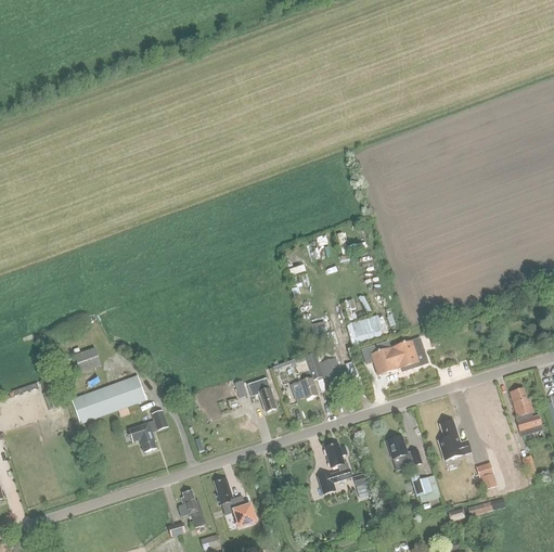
[(383,337),(379,328),(351,336),(355,346),(383,337)]
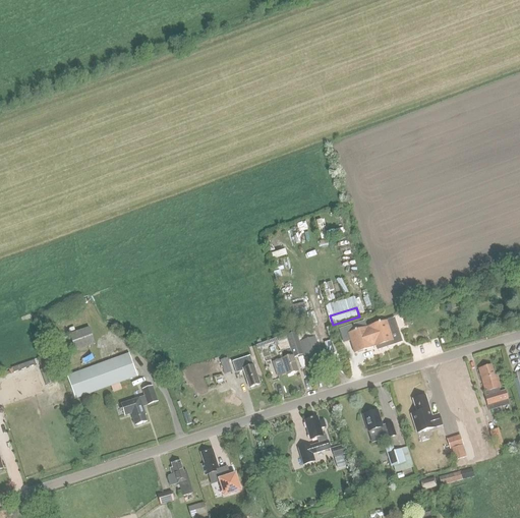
[(347,332),(353,351),(374,344),(392,338),(390,330),(397,328),(393,317),(386,319),(379,321),(379,320),(377,321),(378,322),(355,329),(355,328),(353,328),(354,330),(347,332)]
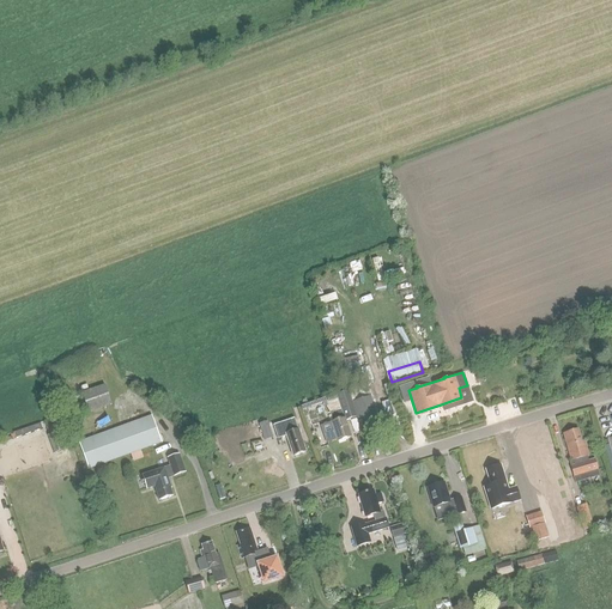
[(347,389),(351,400),(356,414),(357,413),(361,427),(380,421),(370,394),(371,394),(367,379),(350,385),(350,387),(347,387),(347,389)]
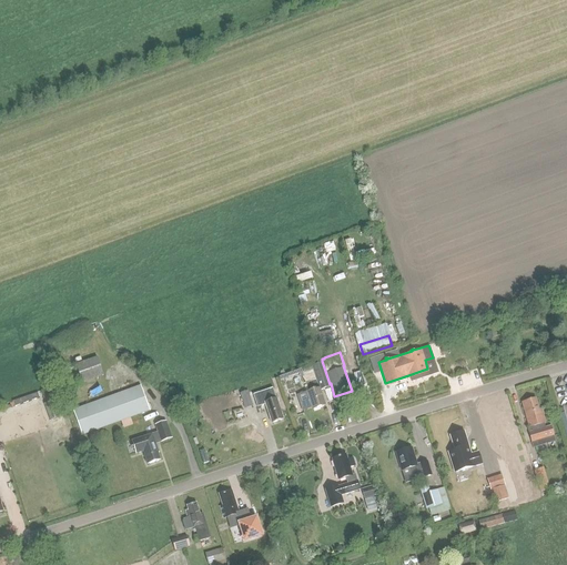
[(98,355),(77,363),(82,380),(103,372),(98,355)]
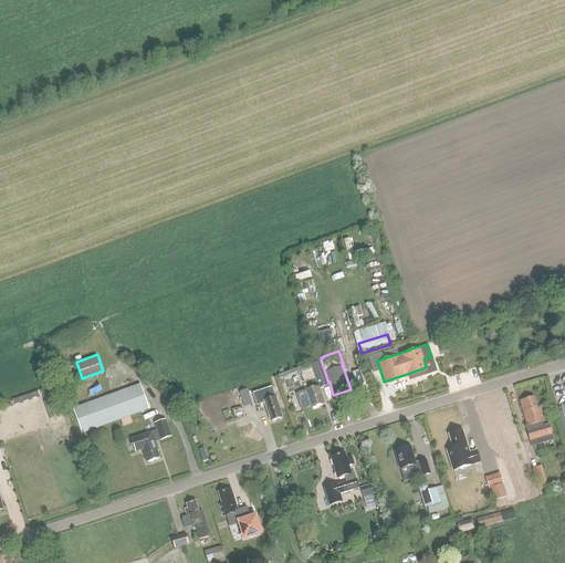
[(318,386),(328,383),(324,369),(321,360),(311,363),(315,376),(304,379),(306,387),(295,391),(301,407),(311,404),(311,405),(323,400),(318,386)]
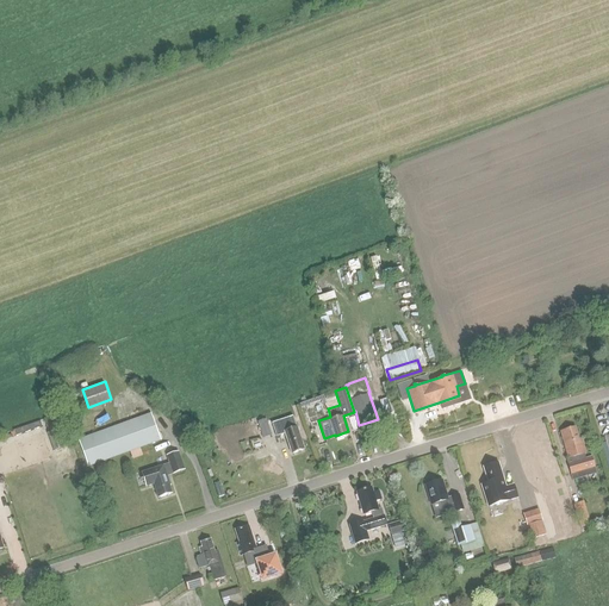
[(150,411),(78,437),(87,464),(160,438),(150,411)]
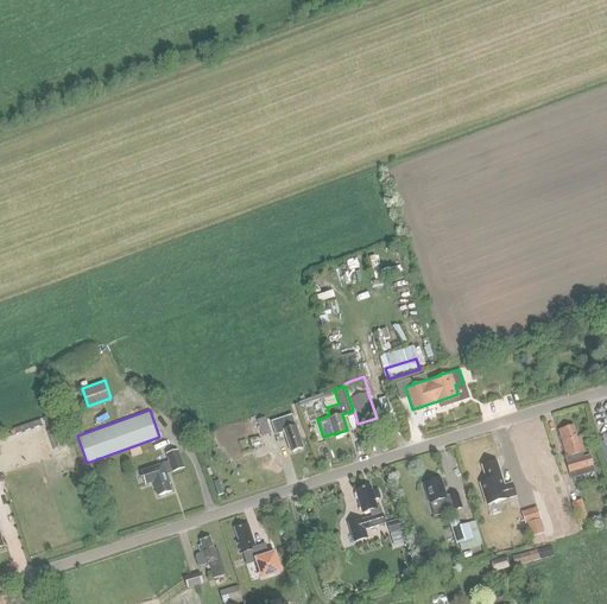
[(302,444),(292,412),(271,419),(274,431),(284,428),(290,449),(302,444)]
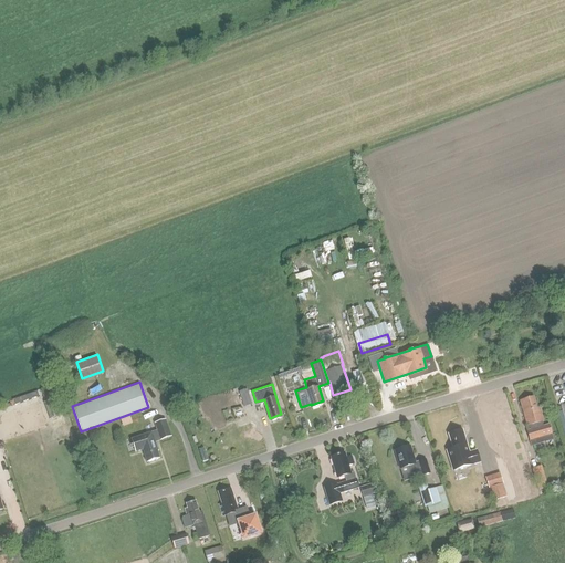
[(251,400),(247,386),(239,388),(243,403),(251,400)]
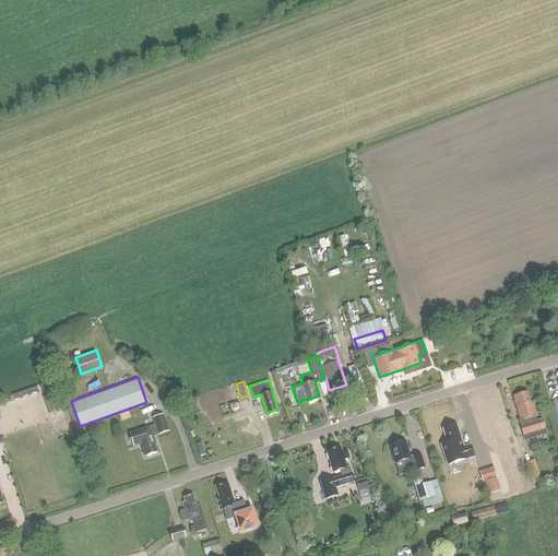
[(530,400),(527,390),(515,393),(522,416),(525,415),(526,421),(521,422),(524,432),(546,425),(543,415),(537,417),(535,413),(536,412),(533,400),(530,400)]
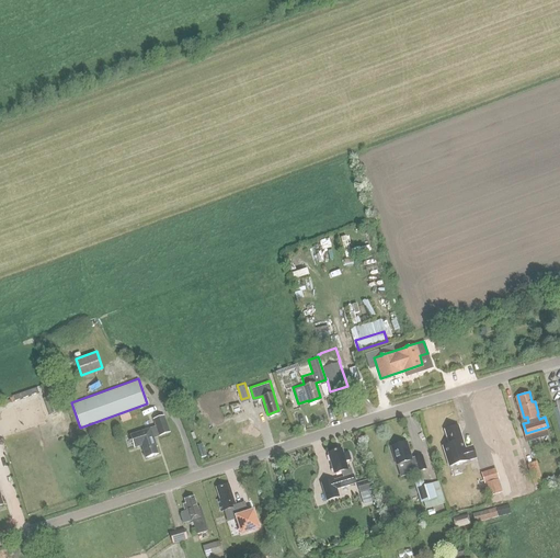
[(43,396),(49,413),(58,409),(53,393),(43,396)]
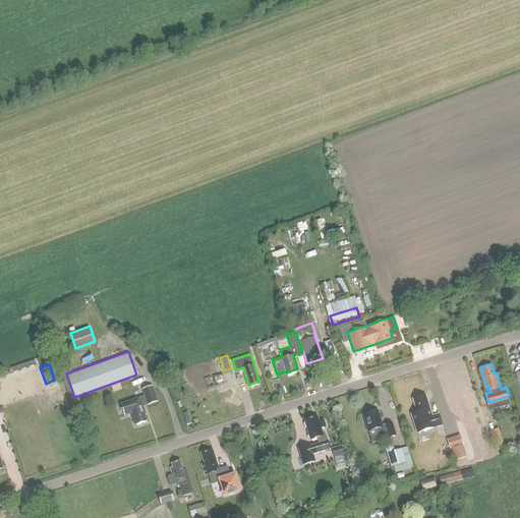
[(142,387),(145,394),(121,402),(124,413),(131,411),(135,422),(147,419),(145,412),(146,412),(142,404),(157,400),(152,384),(142,387)]
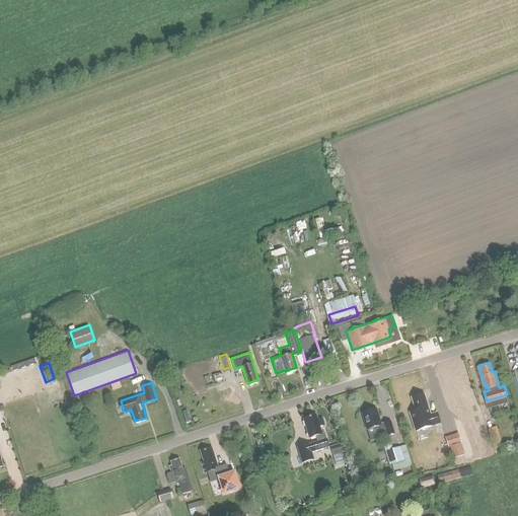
[(415,409),(410,411),(415,429),(440,422),(436,410),(430,412),(424,392),(411,395),(415,409)]
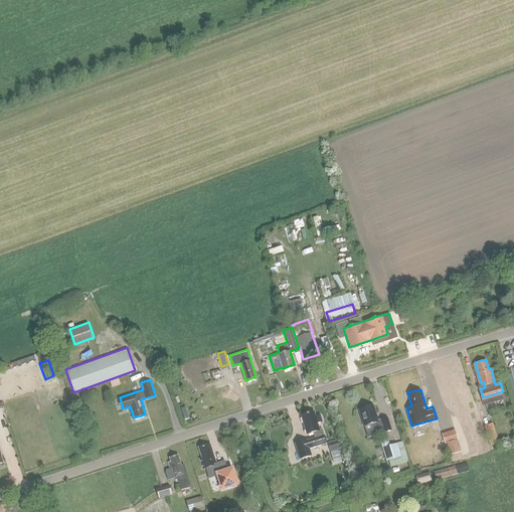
[(378,419),(373,403),(359,407),(364,424),(371,422),(372,429),(378,427),(380,432),(391,429),(388,415),(380,417),(380,418),(378,419)]
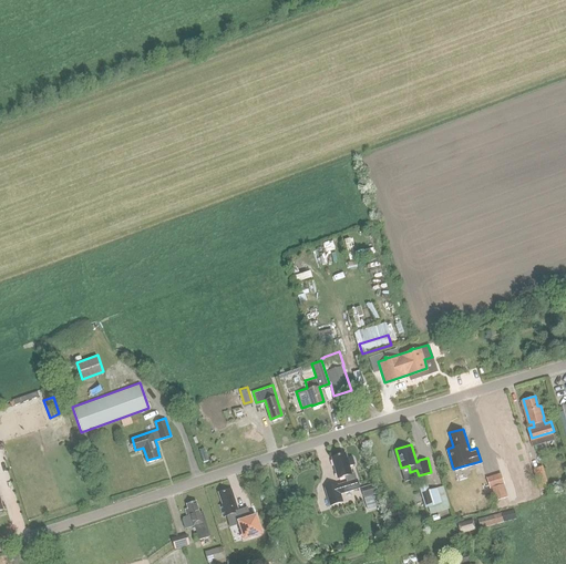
[(345,451),(331,454),(338,475),(345,473),(347,480),(337,483),(337,482),(325,486),(329,503),(342,500),(340,491),(359,485),(354,470),(351,471),(349,463),(354,462),(352,454),(347,455),(345,451)]
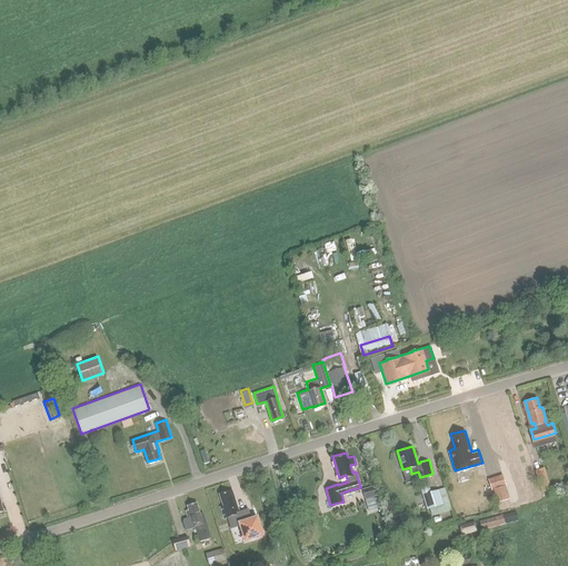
[(544,466),(534,469),(540,490),(550,487),(544,466)]
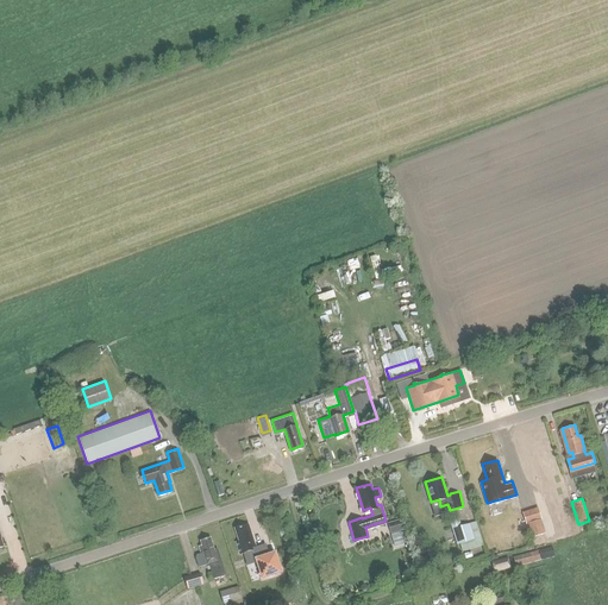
[(540,520),(537,508),(522,511),(526,523),(540,520)]
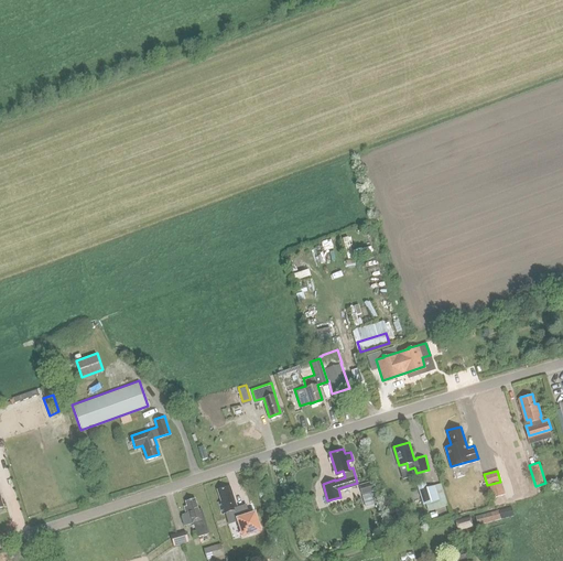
[(419,479),(425,503),(439,499),(434,484),(426,486),(424,477),(419,479)]
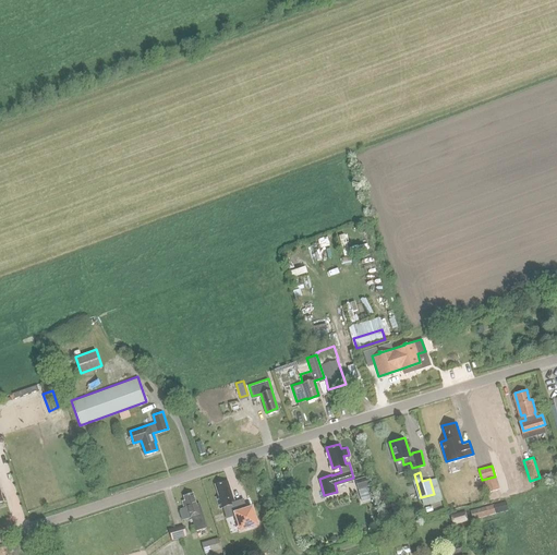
[(354,478),(356,486),(368,483),(365,474),(354,478)]
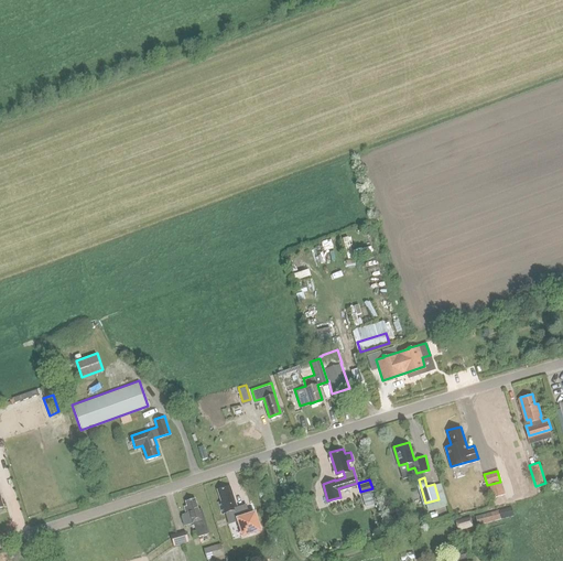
[(500,482),(487,485),(490,497),(504,493),(500,482)]
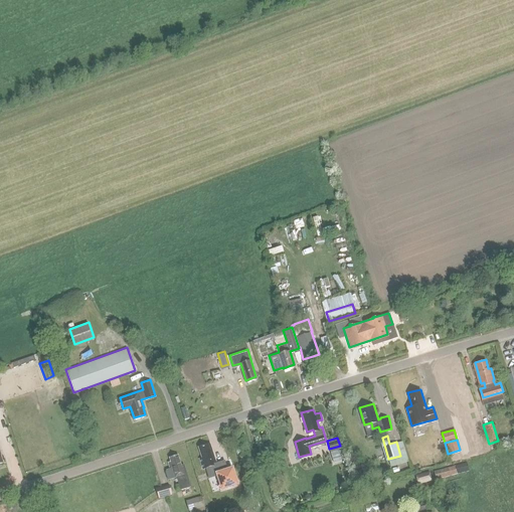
[(215,462),(210,446),(208,447),(206,443),(197,446),(201,456),(198,457),(201,467),(204,466),(207,476),(215,474),(217,475),(221,487),(235,482),(230,468),(226,469),(223,460),(215,462)]
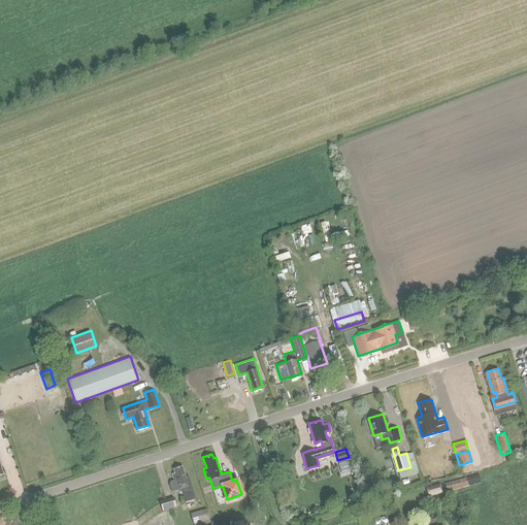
[(353,467),(350,459),(347,460),(347,459),(337,461),(340,473),(350,470),(349,468),(353,467)]
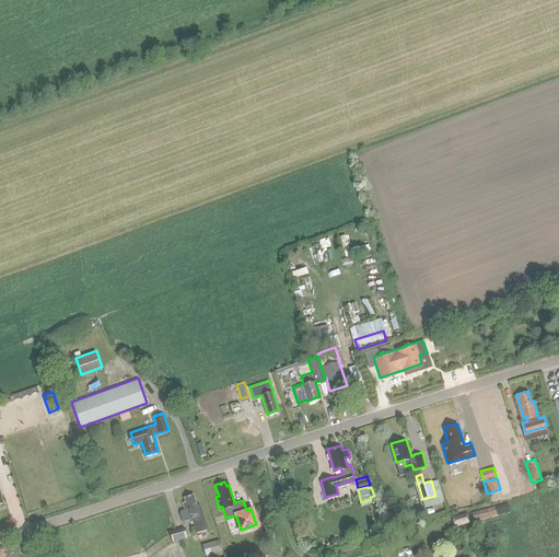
[(191,517),(196,531),(207,528),(199,503),(197,505),(193,494),(184,496),(185,500),(183,501),(185,508),(181,509),(179,511),(183,520),(191,517)]
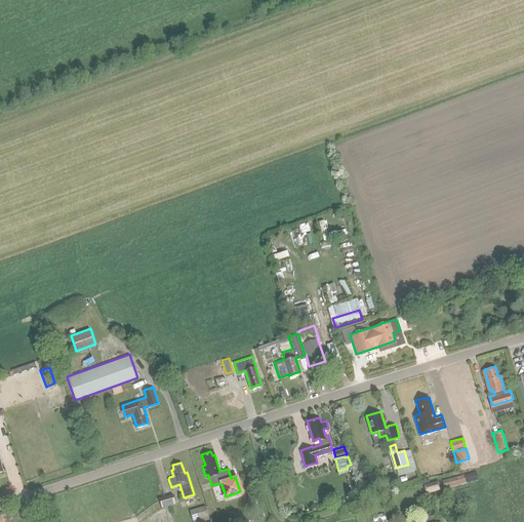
[(477,478),(475,470),(441,478),(443,487),(477,478)]
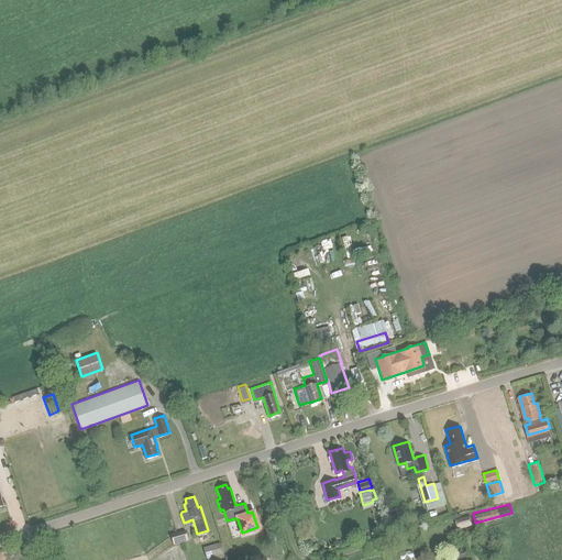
[(471,523),(470,516),(454,519),(456,527),(471,523)]
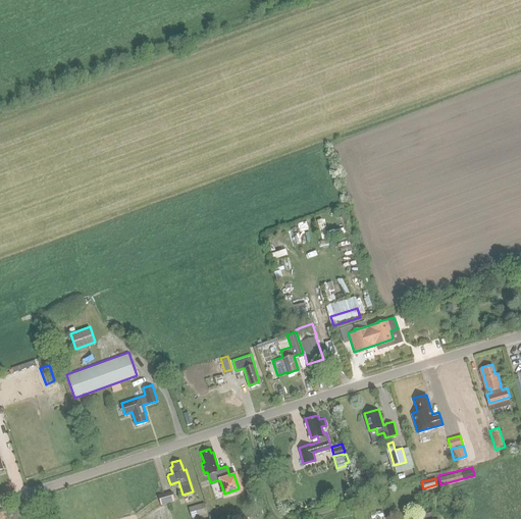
[(254,487),(245,489),(248,500),(256,498),(254,487)]
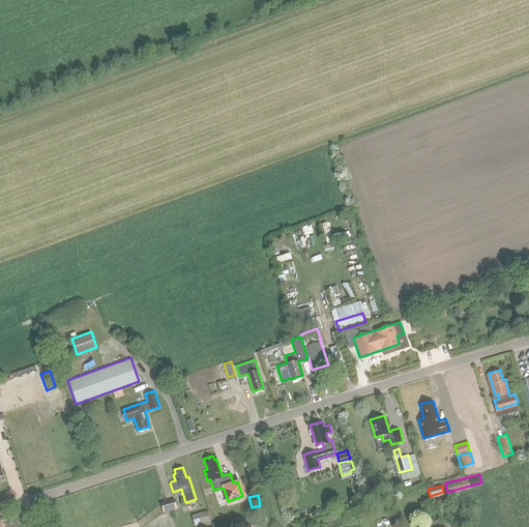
[(176,506),(173,497),(159,500),(162,510),(176,506)]
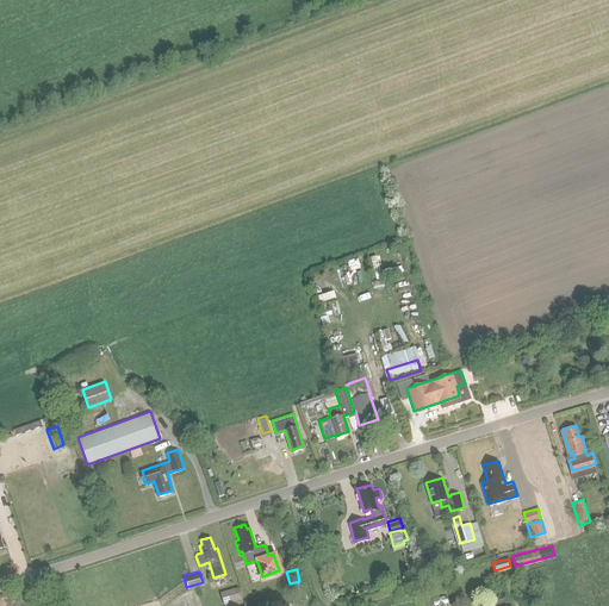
[(241,598),(237,585),(218,591),(223,603),(241,598)]
